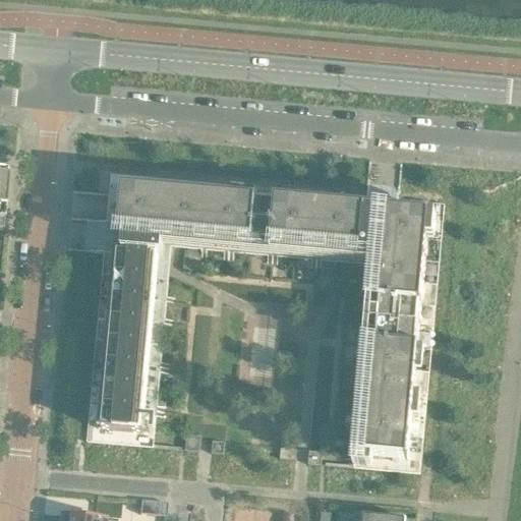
[(420,476),(445,207),(111,176),(87,444),(154,450),(172,249),(372,267),(354,470),(420,476)]
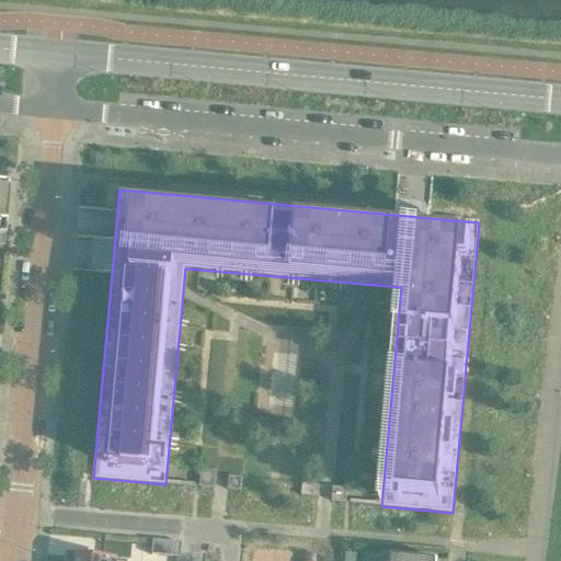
[(215,489),(216,477),(217,472),(202,470),(199,488),(215,489)]
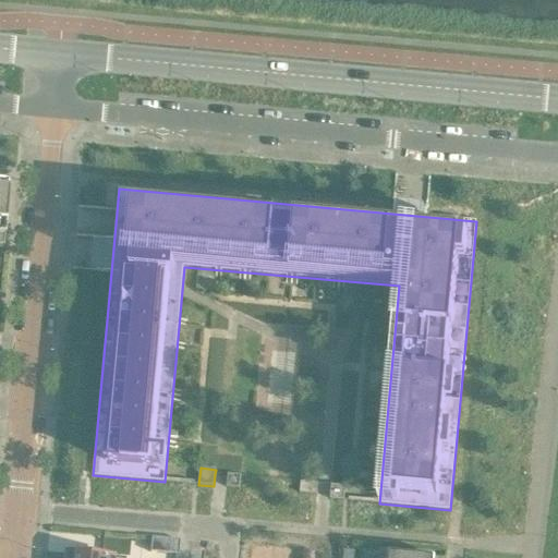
[(228,475),(227,487),(240,489),(241,476),(228,475)]
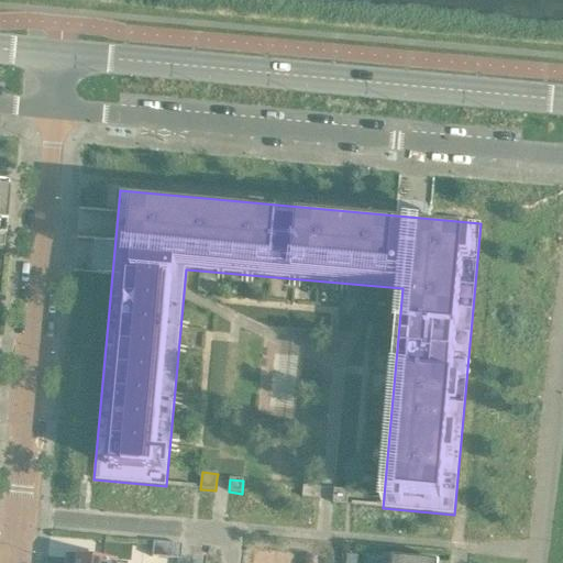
[(320,499),(321,488),(304,486),(302,498),(320,499)]
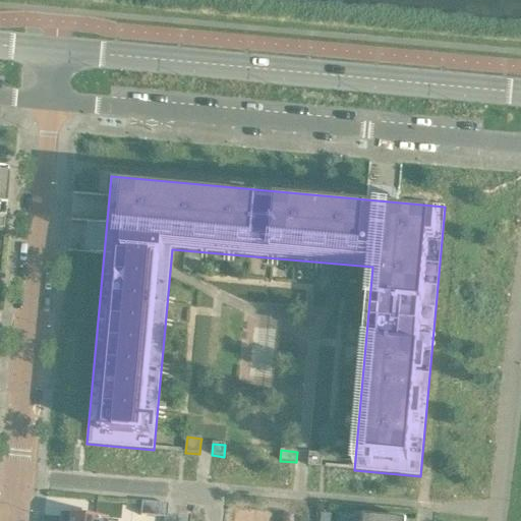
[(322,467),(323,454),(309,453),(308,466),(322,467)]
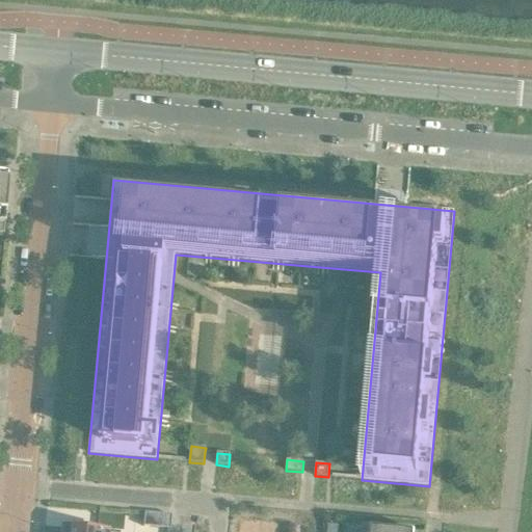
[(169,529),(170,515),(143,513),(142,527),(169,529)]
